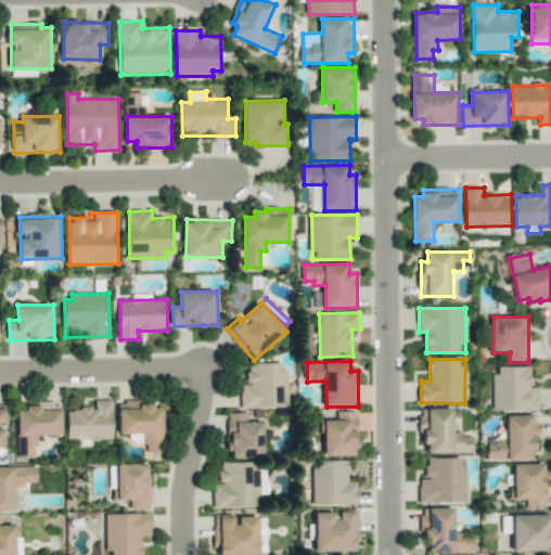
[(291,408),(290,370),(284,370),(283,363),(250,364),(250,386),(242,386),(243,409),(291,408)]
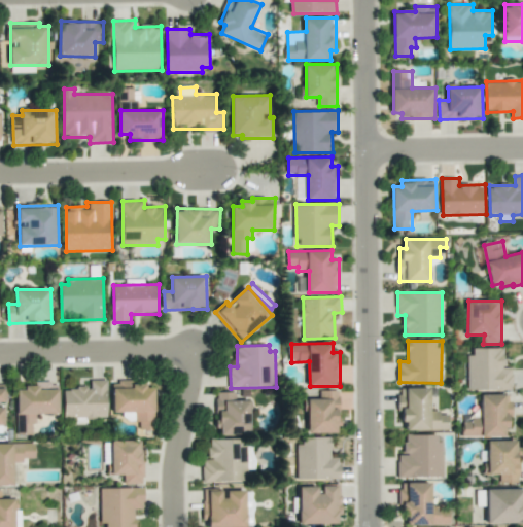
[(514,390),(514,369),(507,369),(506,348),(475,348),(476,355),(468,355),(469,390),(514,390)]
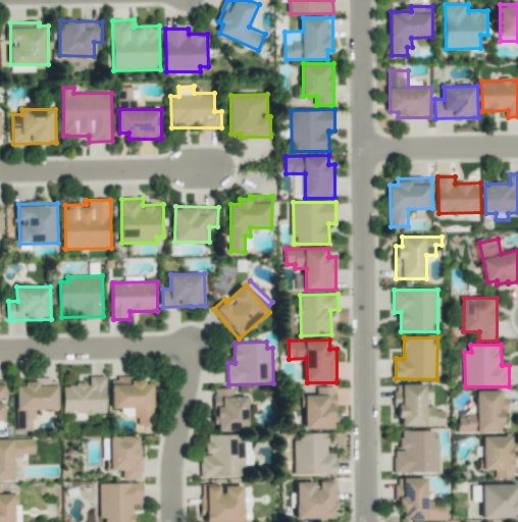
[(64,384),(65,414),(108,414),(107,376),(92,376),(92,384),(64,384)]
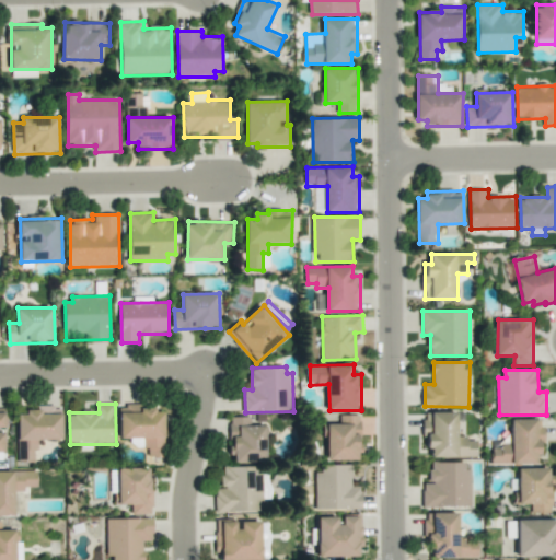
[(20,415),(20,462),(36,461),(36,451),(41,451),(41,440),(64,440),(64,406),(42,406),(42,410),(27,410),(27,415),(20,415)]
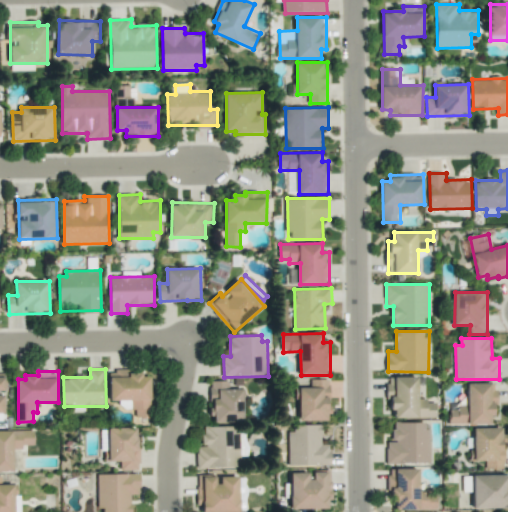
[(151,372),(110,373),(111,401),(124,400),(124,410),(137,410),(138,418),(152,418),(151,372)]
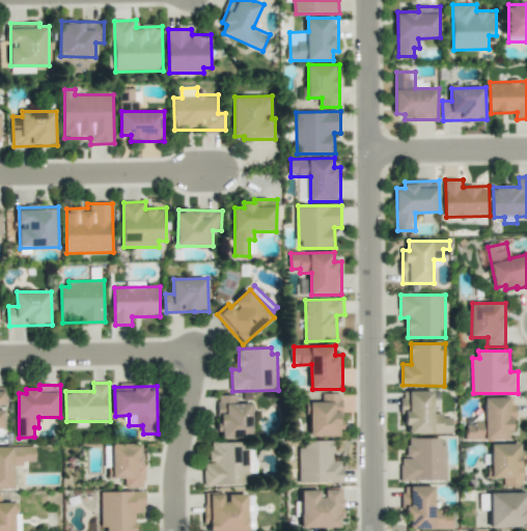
[(453,434),(453,416),(434,416),(434,391),(403,391),(403,415),(407,415),(407,425),(411,425),(411,434),(453,434)]
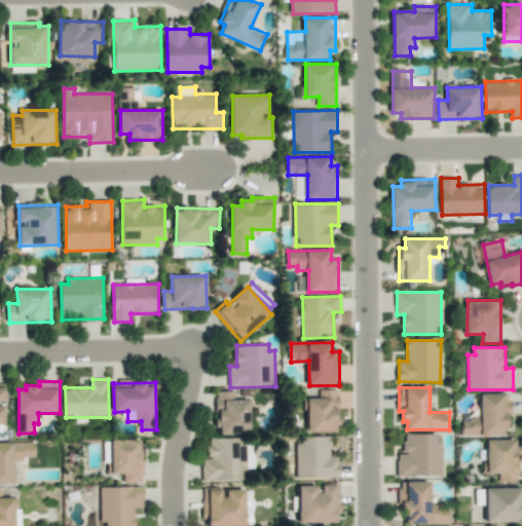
[(308,399),(308,433),(340,433),(340,390),(321,390),(321,399),(308,399)]
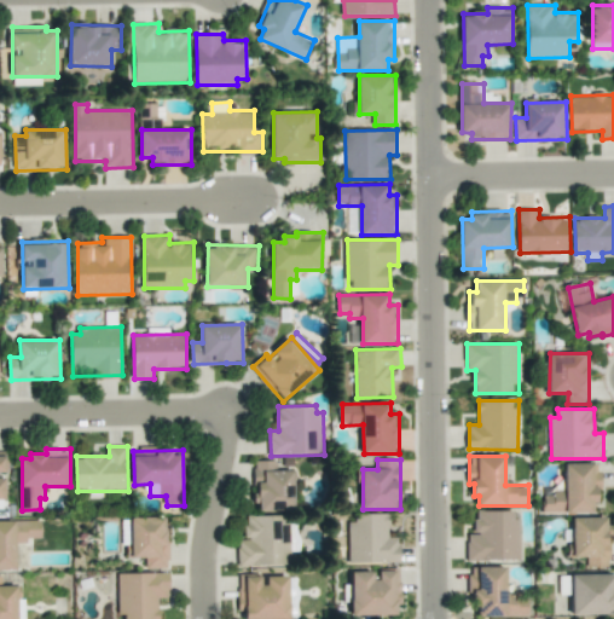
[(258,512),(296,510),(296,470),(279,470),(279,461),(256,461),(258,512)]
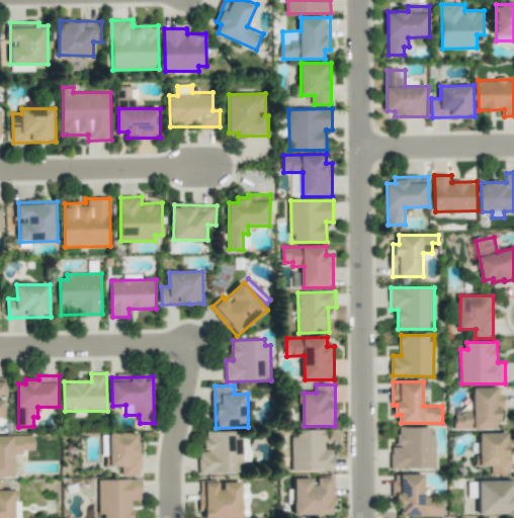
[(456,429),(498,429),(498,420),(503,420),(503,387),(474,387),(474,411),(465,411),(464,415),(456,415),(456,429)]
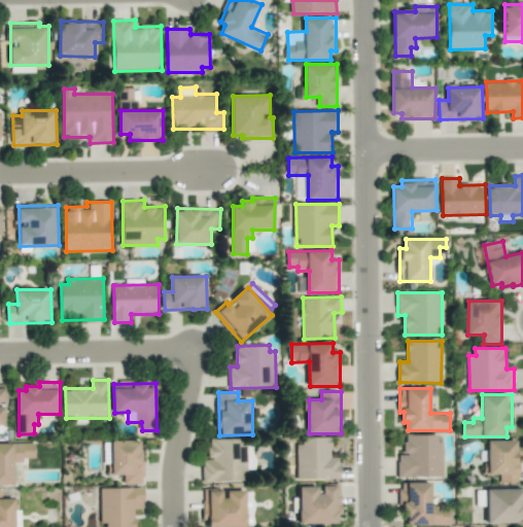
[(443,434),(406,435),(407,454),(399,454),(399,478),(444,477),(443,434)]
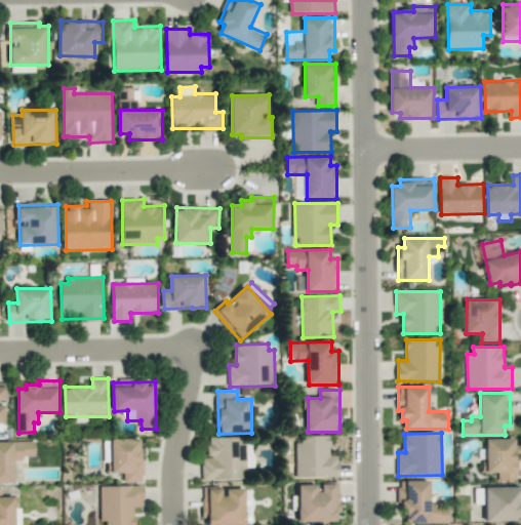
[(298,478),(342,477),(341,455),(332,455),(331,436),(297,436),(298,478)]
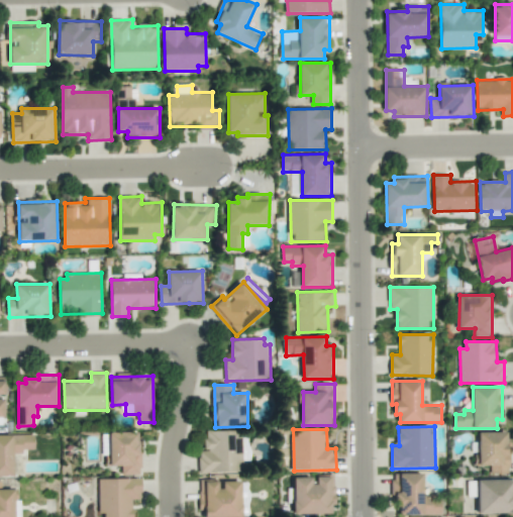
[(200,473),(242,474),(243,437),(236,437),(236,431),(207,430),(206,450),(201,450),(200,473)]
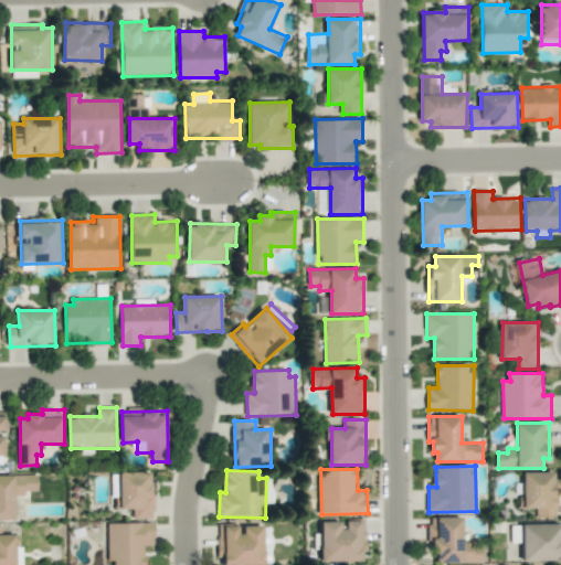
[(155,472),(120,472),(120,510),(135,509),(135,519),(155,519),(155,472)]
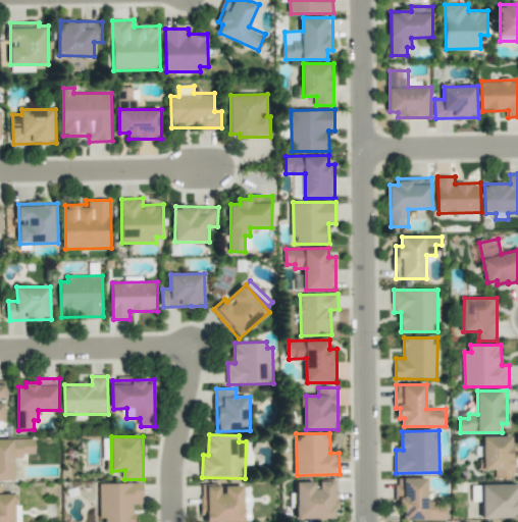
[(516,478),(515,436),(483,436),(483,470),(497,469),(497,478),(516,478)]
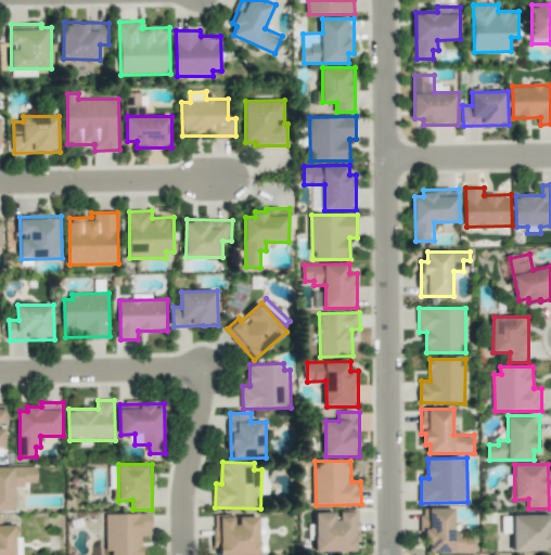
[(15,488),(26,487),(26,483),(39,482),(39,466),(0,467),(0,511),(15,511),(15,488)]
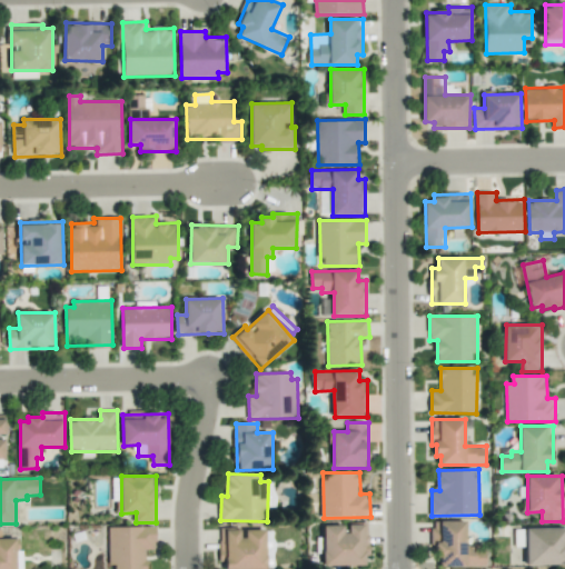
[(488,566),(488,546),(468,547),(467,520),(434,521),(435,557),(442,557),(442,567),(488,566)]
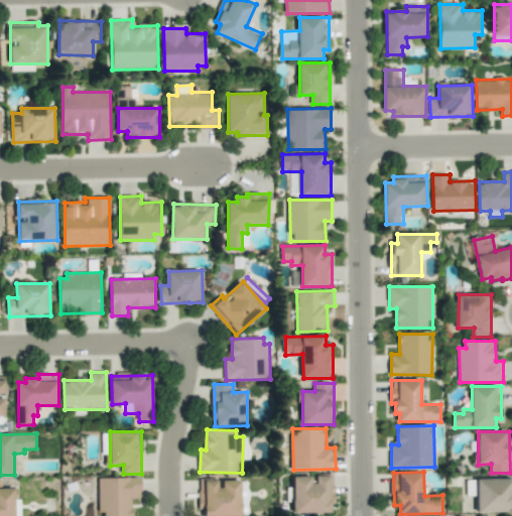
[(333,512),(333,504),(337,504),(336,475),(315,475),(315,476),(293,477),(294,513),(333,512)]
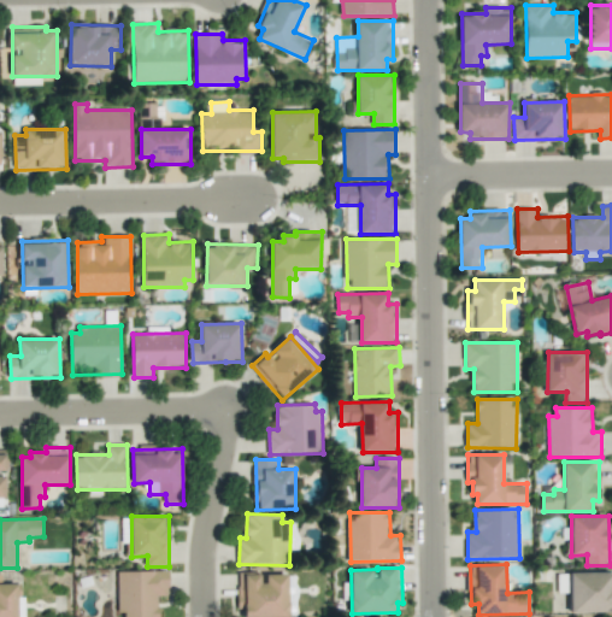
[(121,616),(160,616),(160,597),(171,595),(170,570),(119,571),(121,616)]
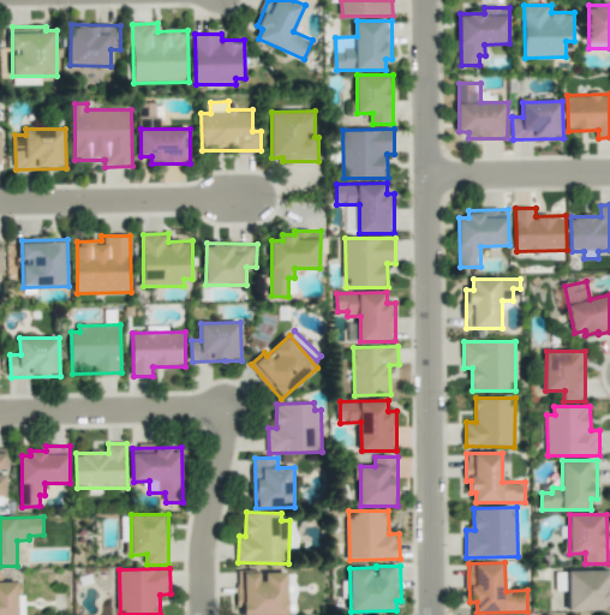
[(609,571),(569,571),(569,611),(609,609),(609,571)]
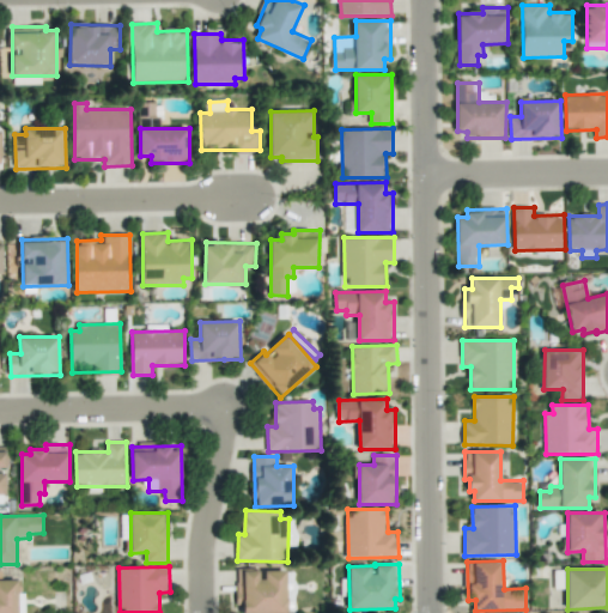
[(0,612),(26,612),(26,593),(22,593),(22,580),(4,580),(4,570),(0,570),(0,612)]
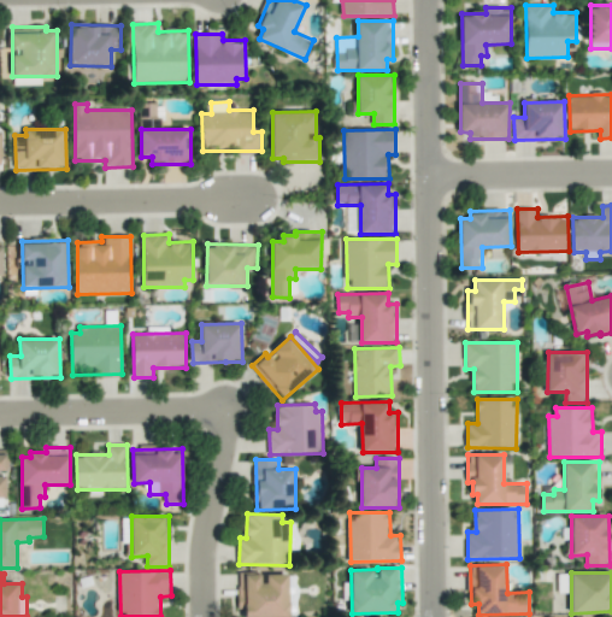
[(289,616),(289,575),(265,575),(265,574),(240,574),(240,610),(246,610),(246,616),(289,616)]
